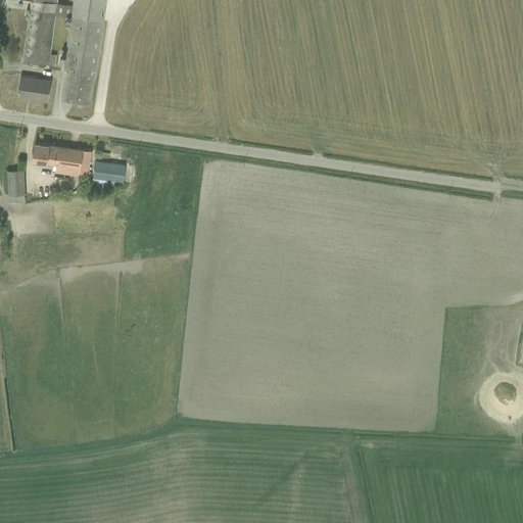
[(43,52),(52,0),(29,0),(20,48),(43,52)]
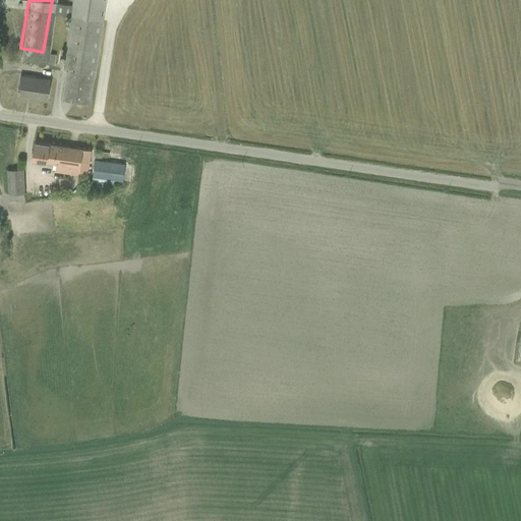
[(89,99),(105,0),(75,0),(60,95),(89,99)]
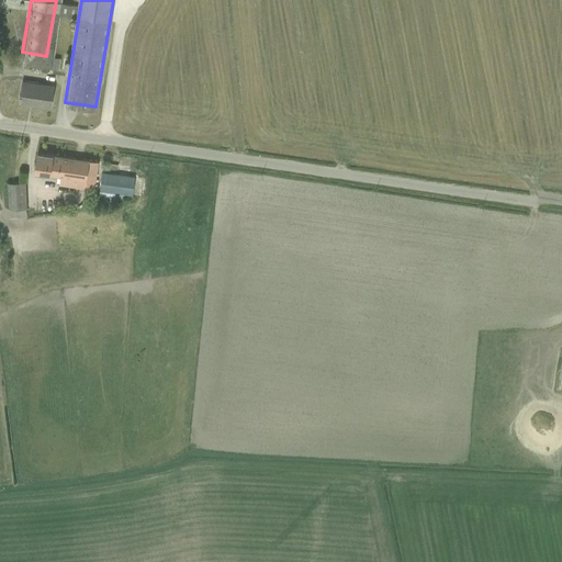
[(18,99),(51,103),(54,80),(21,76),(18,99)]
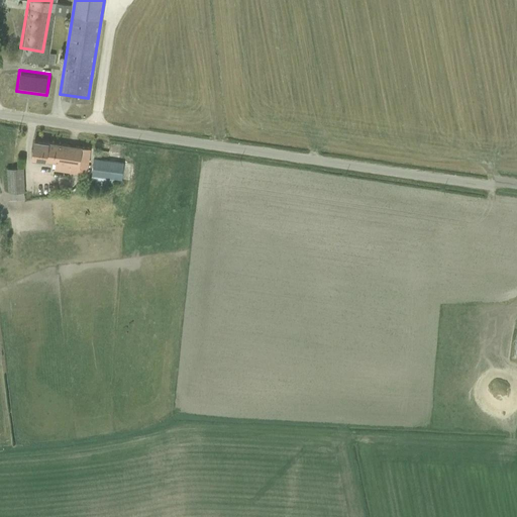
[(85,171),(89,144),(33,135),(30,153),(55,158),(54,165),(85,171)]
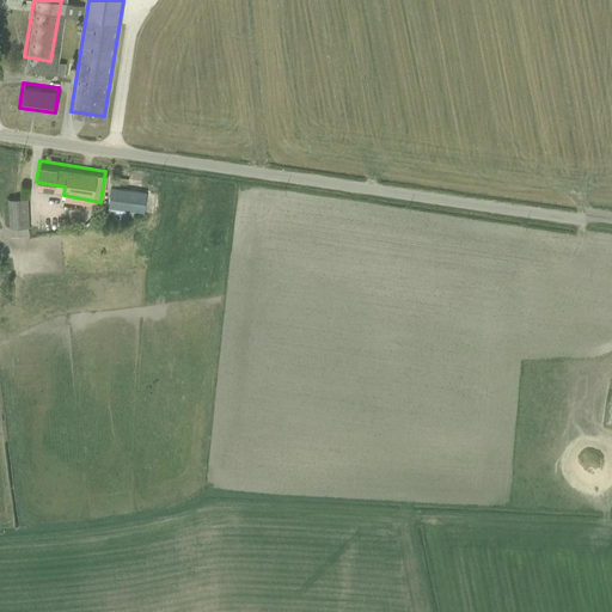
[(146,188),(111,183),(106,213),(124,216),(135,213),(142,207),(146,188)]
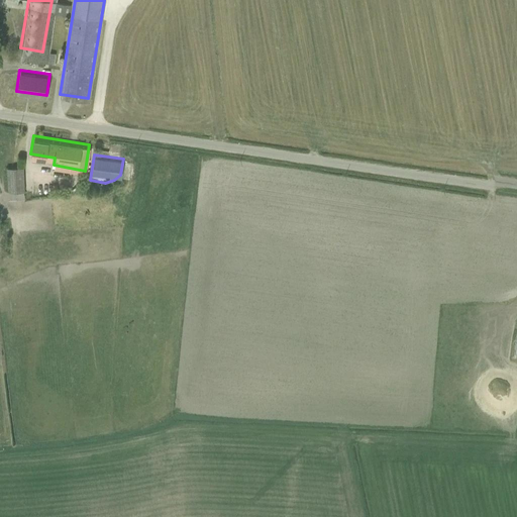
[(24,197),(22,167),(6,167),(8,197),(24,197)]
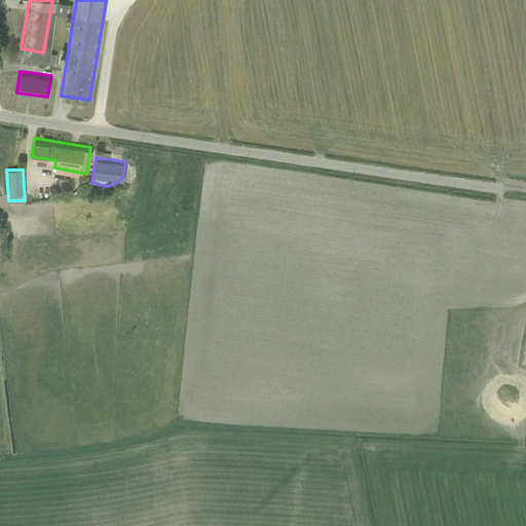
All buildings are outlined.
